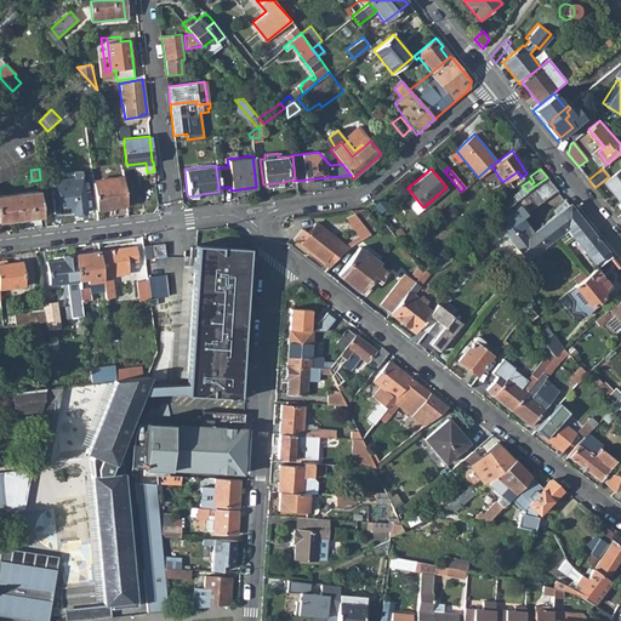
[(620,169),(605,183),(613,193),(615,192),(620,198),(620,169)]
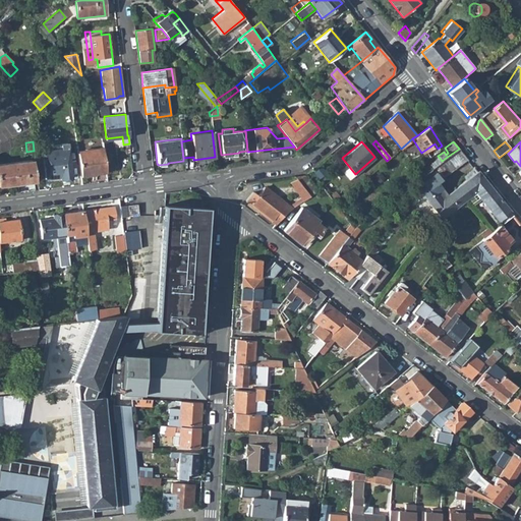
[(72,178),(68,143),(61,143),(62,150),(42,152),(45,178),(60,176),(60,179),(72,178)]
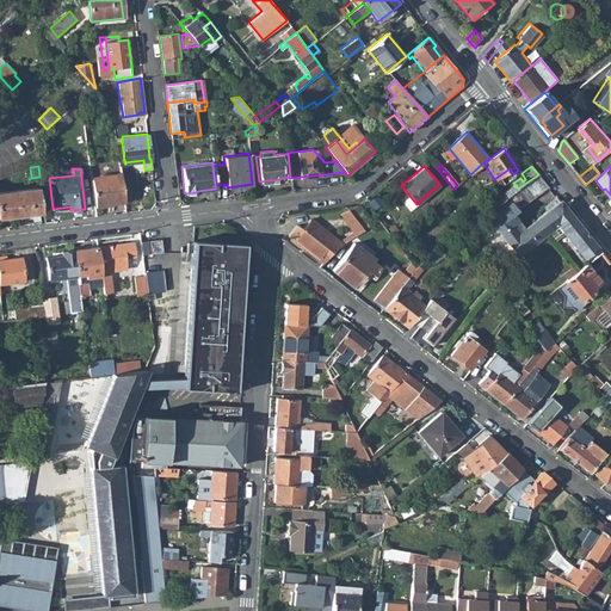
[(538,174),(523,185),(534,198),(549,187),(538,174)]
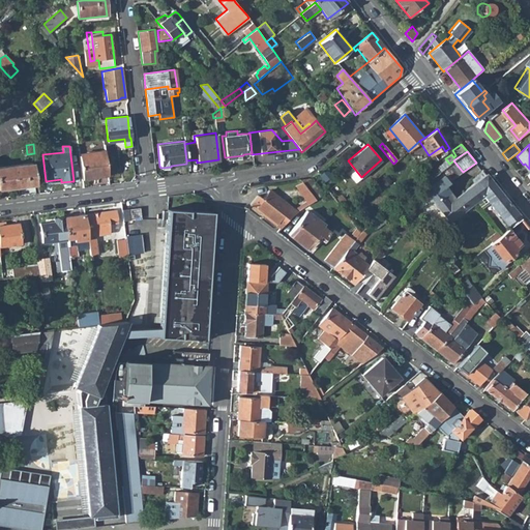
[(80,155),(83,179),(94,178),(94,177),(108,175),(105,152),(80,155)]
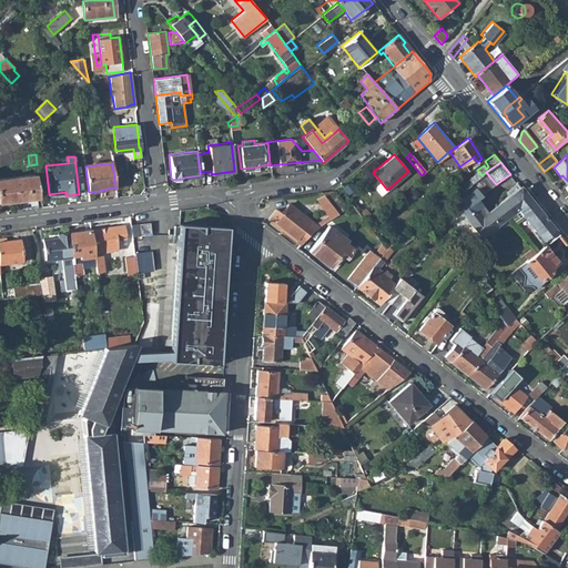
[(482,175),(474,181),(484,194),(496,184),(486,172),(482,175)]
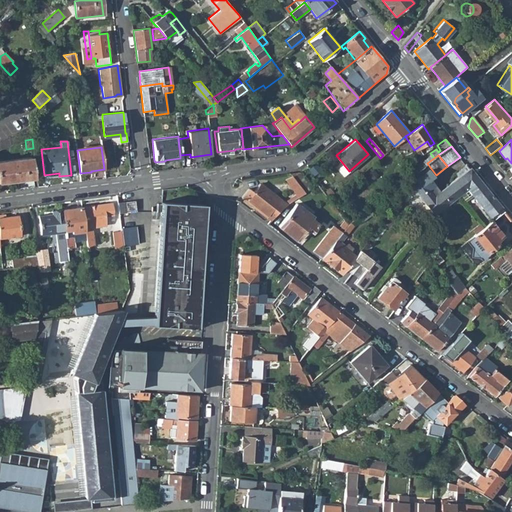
[(0,181),(33,177),(31,157),(0,160),(0,181)]
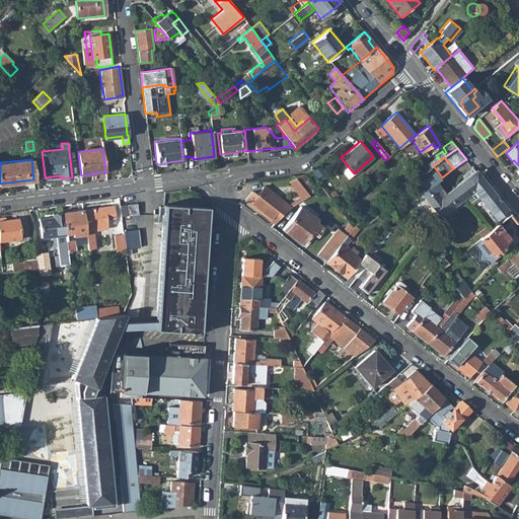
[(478,198),(496,219),(507,210),(475,170),(473,168),(462,176),(464,179),(472,192),(465,198),(470,204),(478,198)]
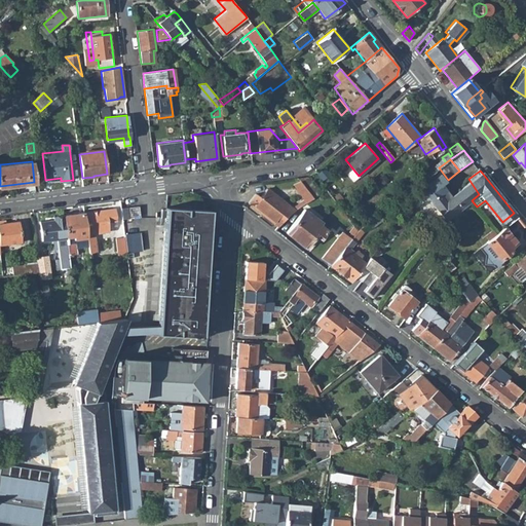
[(479,194),(471,182),(452,196),(442,184),(445,181),(440,175),(422,189),(445,220),(472,200),(479,194)]
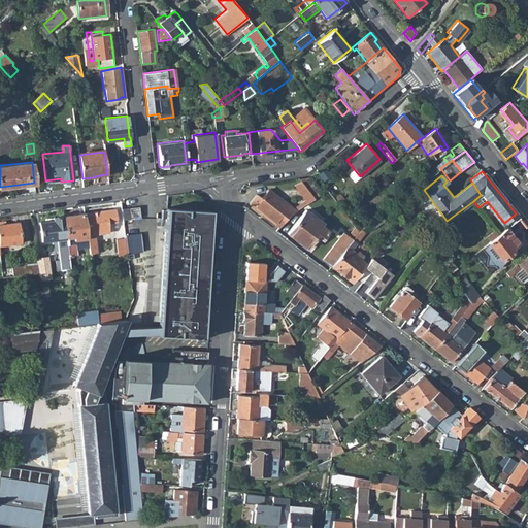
[(302,183),(315,198),(321,194),(307,177),(299,178),(302,183)]
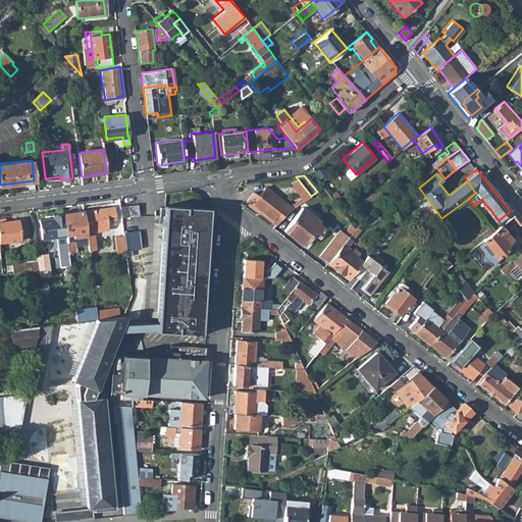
[(299,180),(293,186),(302,198),(300,200),(301,203),(311,196),(299,180)]
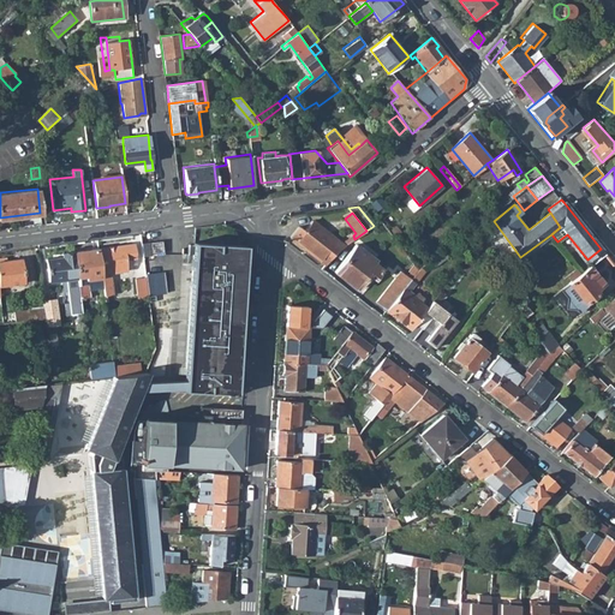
[(290,237),(326,264),(335,252),(345,246),(341,244),(312,220),(304,232),(298,227),(290,237)]
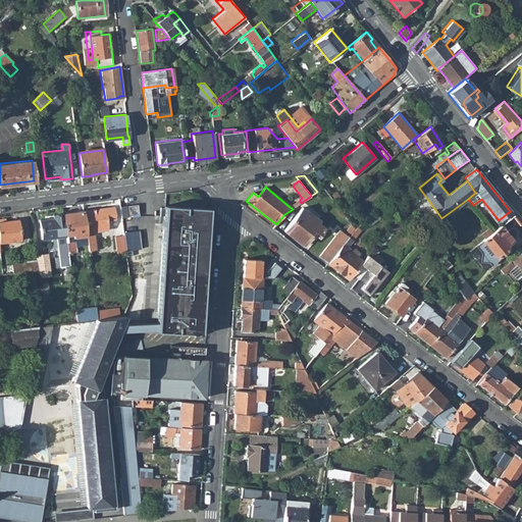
[(300,200),(290,207),(293,209),(301,203),(300,200)]
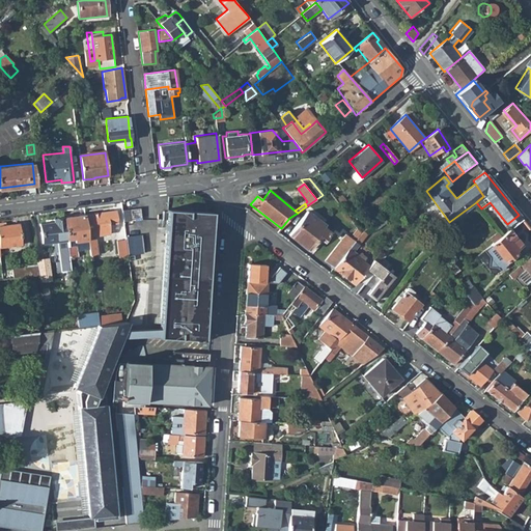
[(131,218),(140,217),(139,208),(130,210),(131,218)]
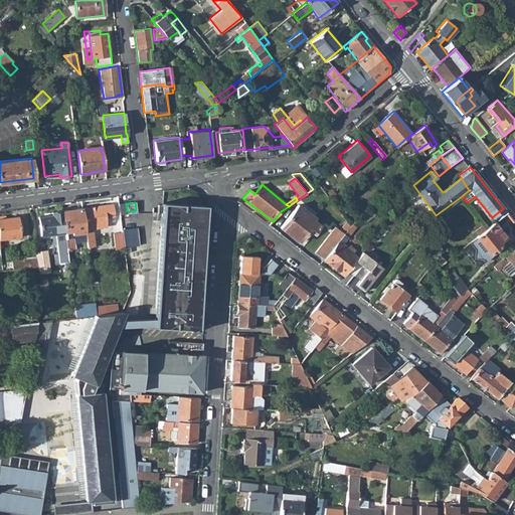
[(81,208),(86,233),(87,241),(87,247),(95,246),(92,228),(107,227),(106,221),(105,216),(113,215),(112,205),(81,208)]
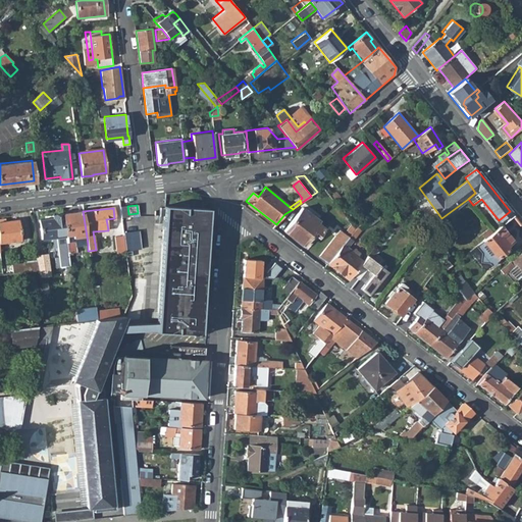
[(315,223),(318,220),(302,208),(284,231),(302,245),(311,233),(317,238),(322,229),(315,223)]
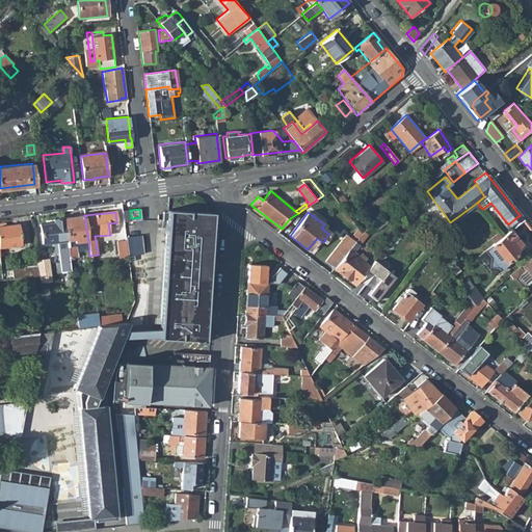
[(75,242),(88,241),(84,215),(64,217),(67,240),(74,239),(75,242)]
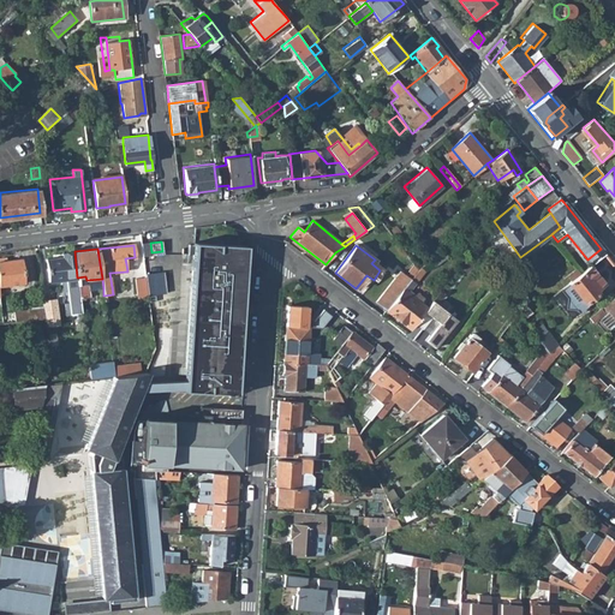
[(192,249),(185,384),(184,393),(184,395),(228,399),(228,401),(232,401),(232,399),(242,399),(243,369),(243,363),(250,251),(192,249)]
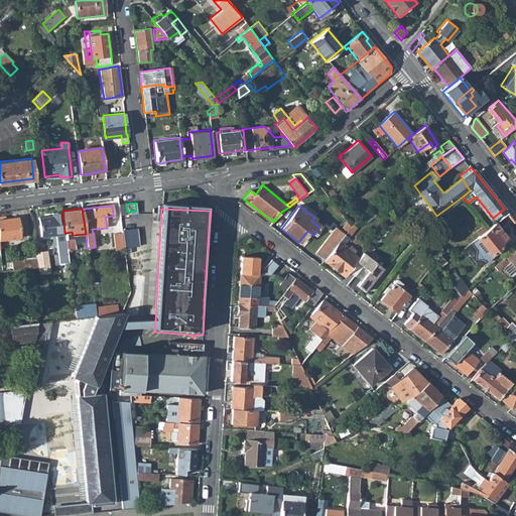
[(508,214),(504,209),(493,218),(496,223),(508,214)]
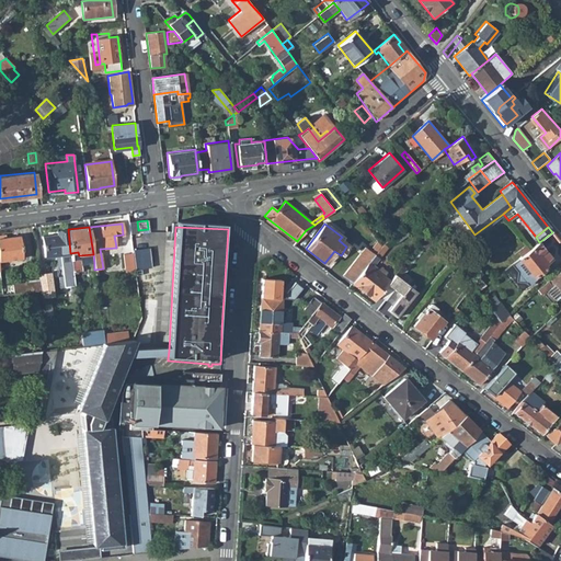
[(65,254),(65,261),(71,260),(70,253),(68,229),(56,231),(57,235),(42,236),(45,256),(65,254)]
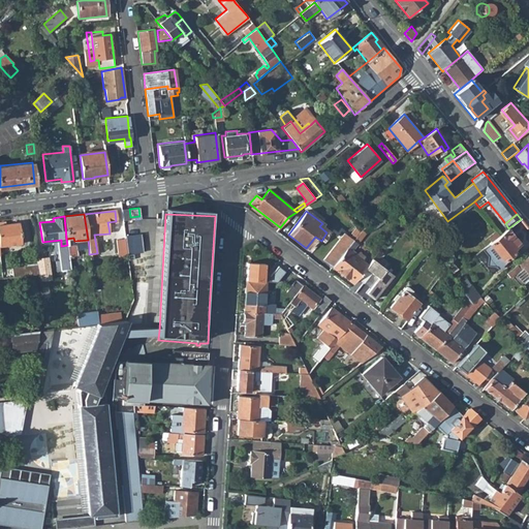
[(383,221),(379,216),(369,223),(373,228),(383,221)]
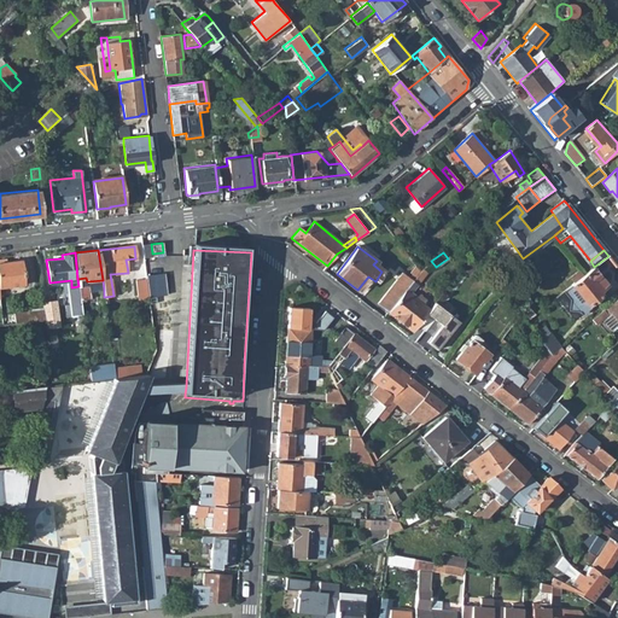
[(468,273),(478,262),(471,256),(461,267),(468,273)]
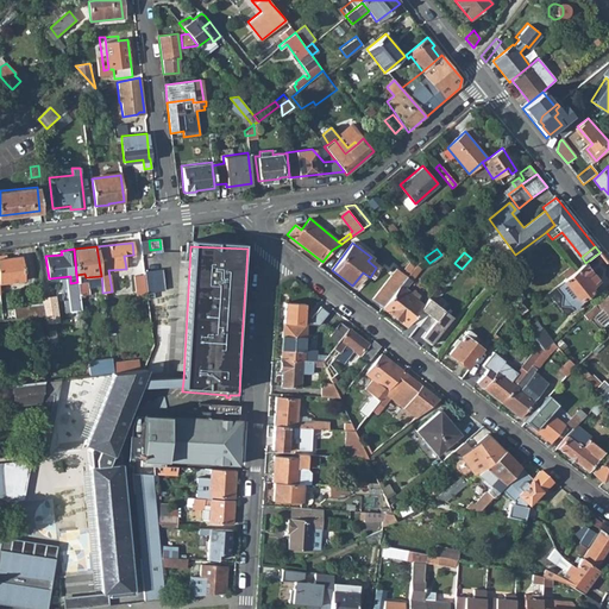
[(0,283),(24,281),(22,256),(0,258),(0,283)]
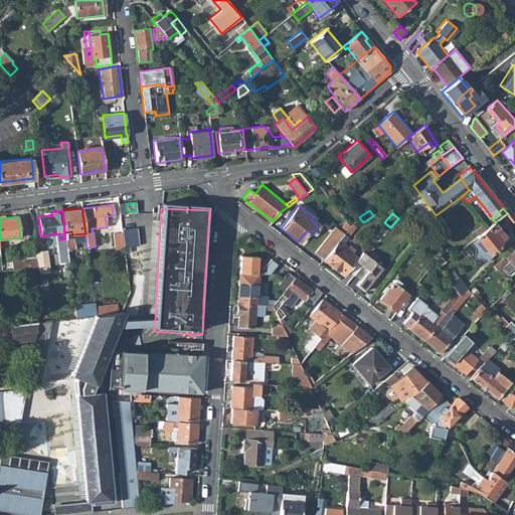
[(357,259),(352,253),(353,251),(350,248),(350,249),(342,243),(354,227),(351,223),(349,224),(343,233),(323,260),(343,276),(347,271),(353,276),(360,266),(354,262),(357,259)]
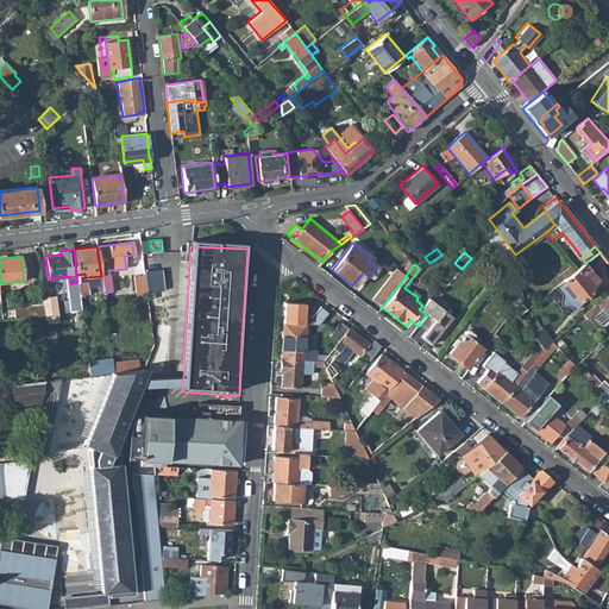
[(583,264),(563,281),(553,288),(559,294),(558,305),(572,306),(572,301),(576,299),(578,300),(590,290),(589,288),(597,281),(583,264)]
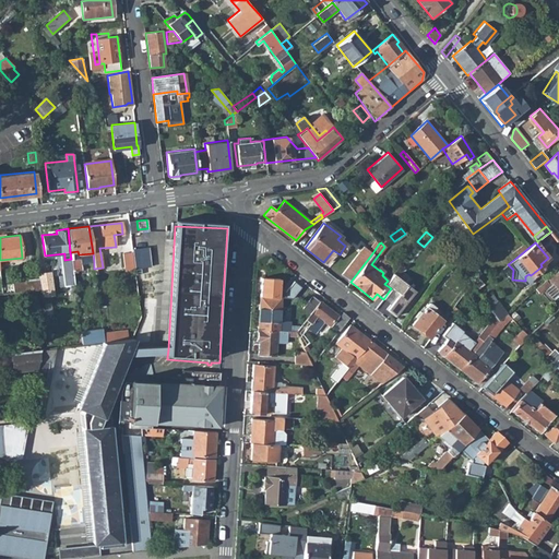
[(372,253),(363,247),(341,275),(351,282),(372,253)]
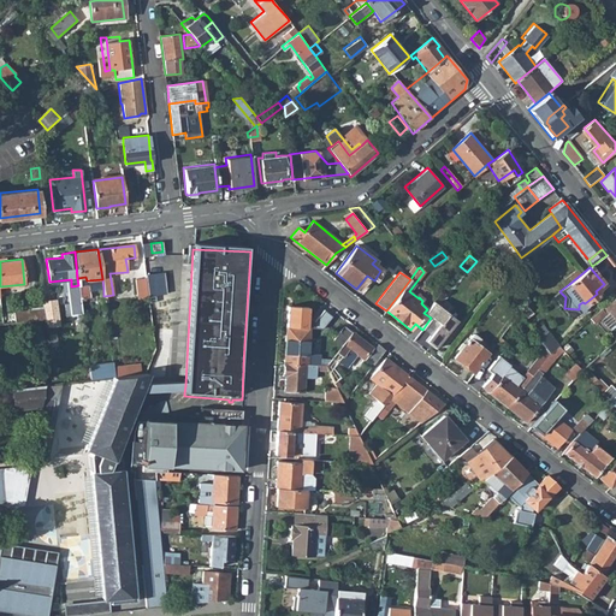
[(88,290),(104,289),(102,279),(87,280),(87,284),(88,290)]
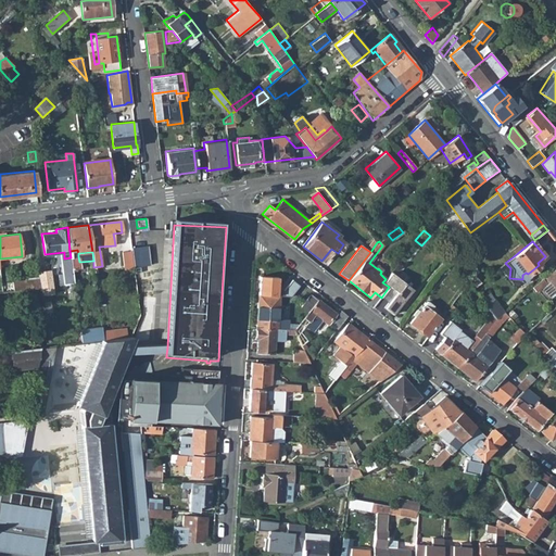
[(131,252),(123,252),(126,270),(134,269),(131,252)]
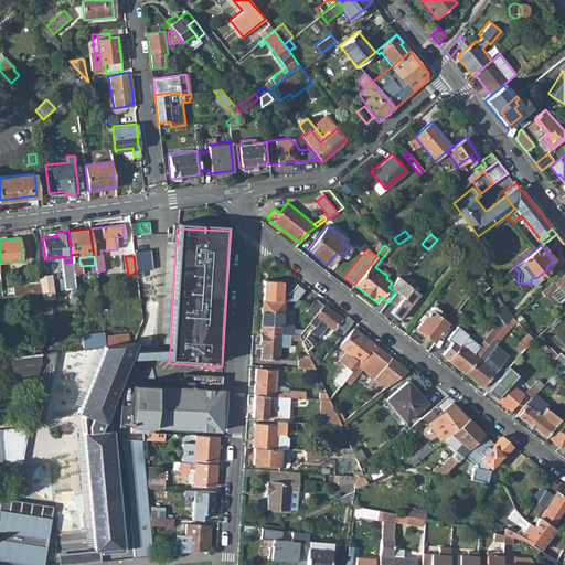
[(72,262),(74,274),(81,273),(81,266),(80,260),(72,262)]
